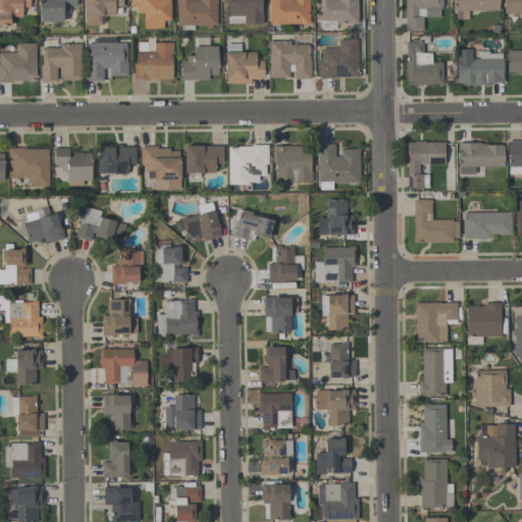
[(0,24),(0,0),(30,0),(30,7),(21,7),(21,15),(9,15),(9,24),(0,24)]
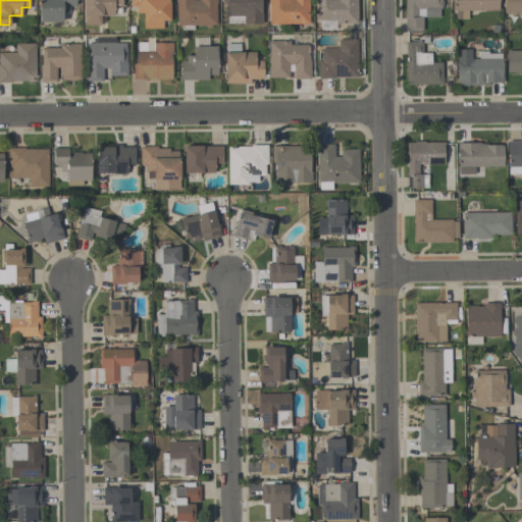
[(40,20),(40,18),(39,18),(39,0),(75,0),(75,5),(69,5),(69,11),(63,11),(63,20),(40,20)]
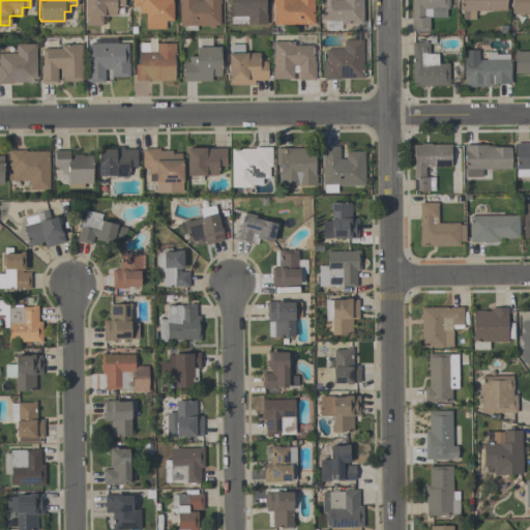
[(123,0),(124,6),(116,6),(116,15),(102,15),(102,25),(86,25),(86,15),(85,15),(85,0),(123,0)]
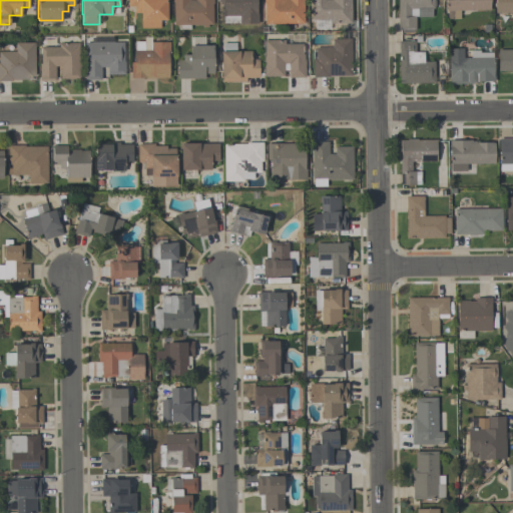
[(127,5),(127,0),(167,0),(167,18),(160,18),(160,27),(141,27),(141,12),(134,12),(134,5),(127,5)]
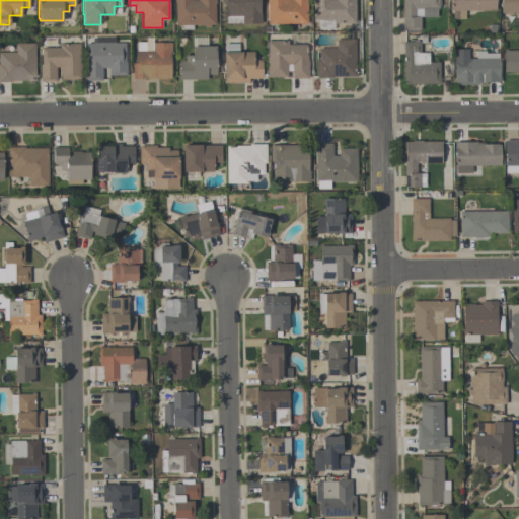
[(216,0),(216,3),(215,3),(215,24),(210,24),(210,26),(205,26),(205,24),(193,24),(193,29),(182,29),(182,24),(175,24),(175,1),(174,1),(174,0),(216,0)]
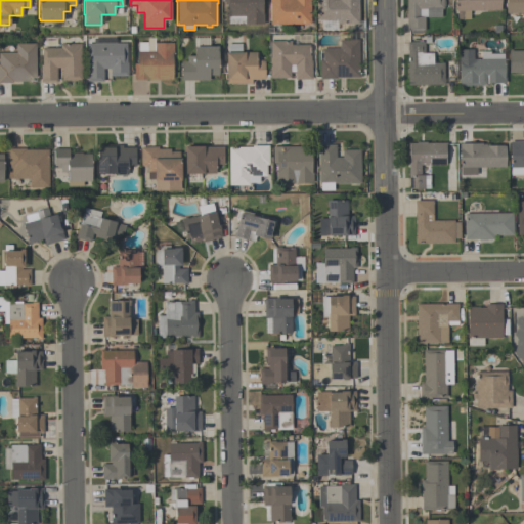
[(261,0),(261,13),(263,13),(263,23),(228,23),(228,3),(223,3),(223,0),(261,0)]
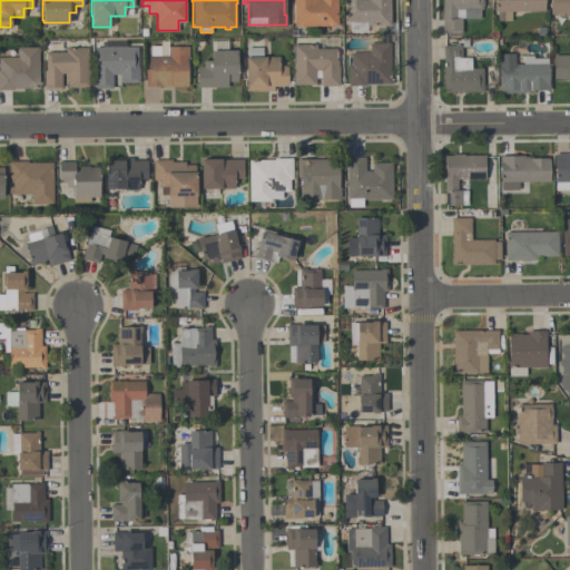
[(336,0),(336,26),(294,26),(294,3),(292,3),(292,0),(336,0)]
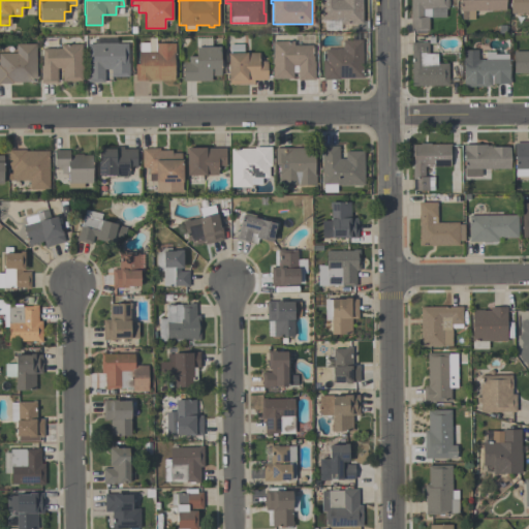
[(361,0),(362,24),(340,25),(340,21),(321,22),(320,4),(319,4),(319,0),(361,0)]
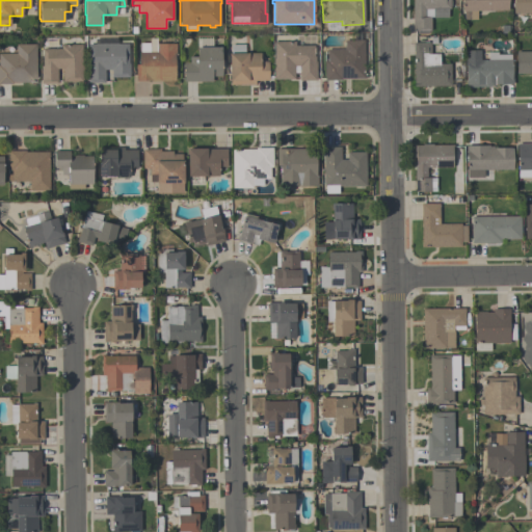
[(413,31),(413,0),(450,0),(450,8),(448,8),(448,18),(432,18),(432,9),(425,9),(425,18),(431,18),(431,30),(428,30),(426,33),(417,33),(417,31),(413,31)]
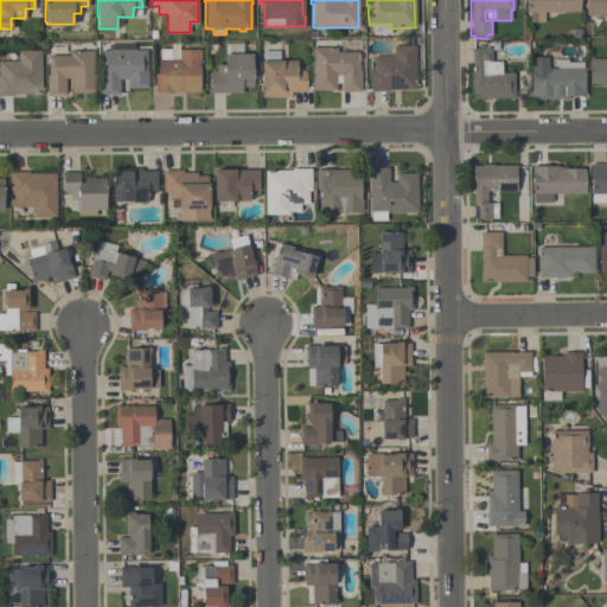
[(579,0),(580,11),(543,12),(543,21),(529,23),(529,13),(528,13),(526,0),(579,0)]
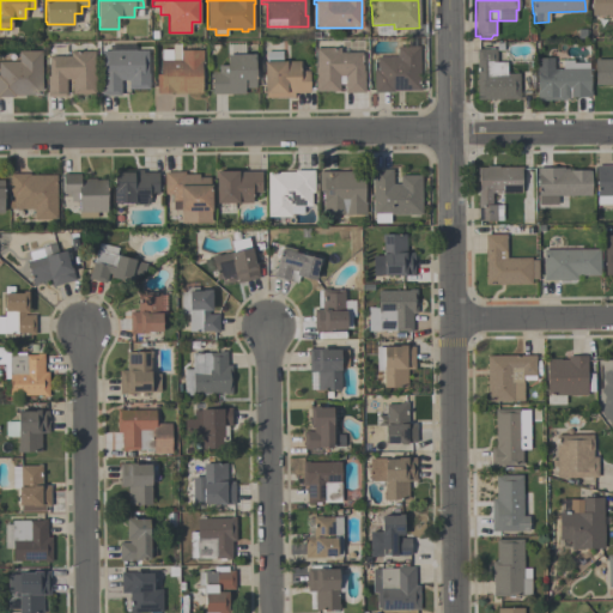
[(612,0),(612,14),(590,16),(590,0),(612,0)]
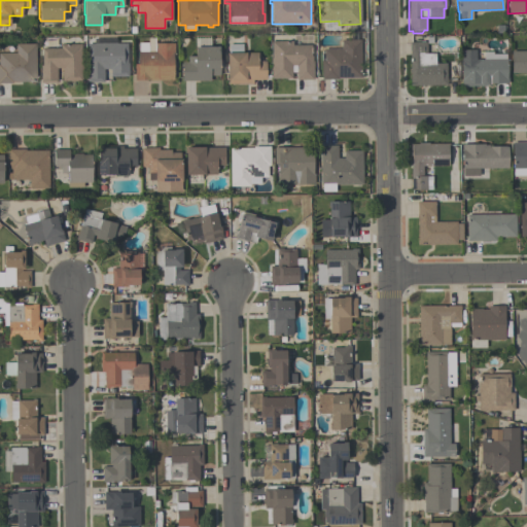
[(173,79),(135,79),(135,63),(138,63),(138,50),(138,42),(147,41),(147,37),(154,37),(154,42),(174,41),(174,50),(173,50),(173,79)]
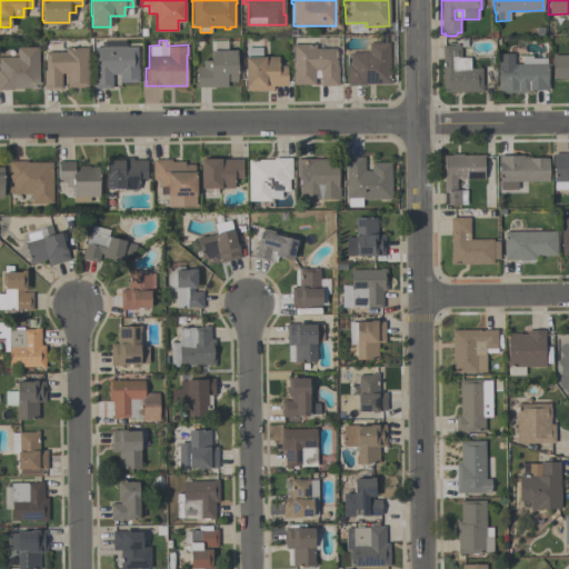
[(389,42),(390,83),(365,83),(365,85),(347,85),(347,66),(349,66),(349,52),(368,52),(368,43),(389,42)]
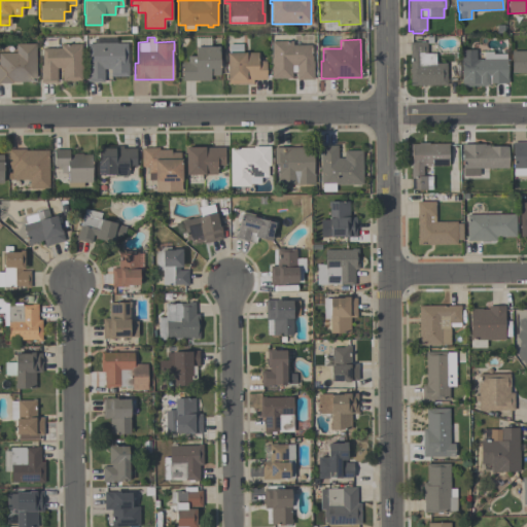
[(272,41),(292,41),(292,44),(311,44),(311,56),(312,56),(312,61),(313,61),(313,78),(296,78),(296,71),(291,71),(291,78),(271,78),(271,57),(272,57),(272,41)]
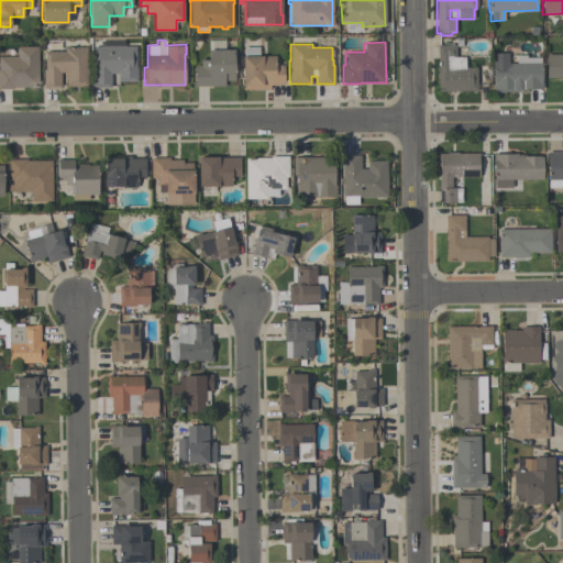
[(135,45),(135,66),(136,66),(136,80),(118,80),(118,73),(110,73),(111,87),(92,87),(92,69),(94,69),(92,46),(135,45)]
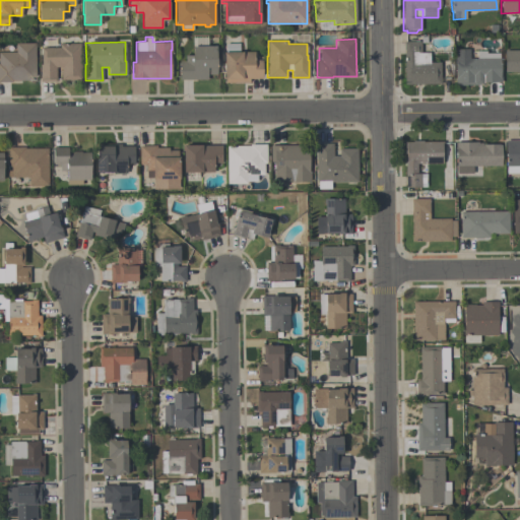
[(440,84),(404,84),(404,42),(420,42),(420,53),(430,53),(430,63),(440,63),(440,84)]
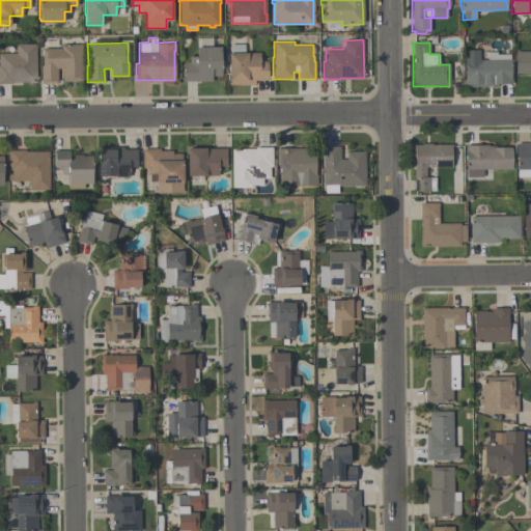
[(36,82),(12,82),(12,83),(0,83),(0,53),(16,53),(16,44),(36,44),(36,82)]
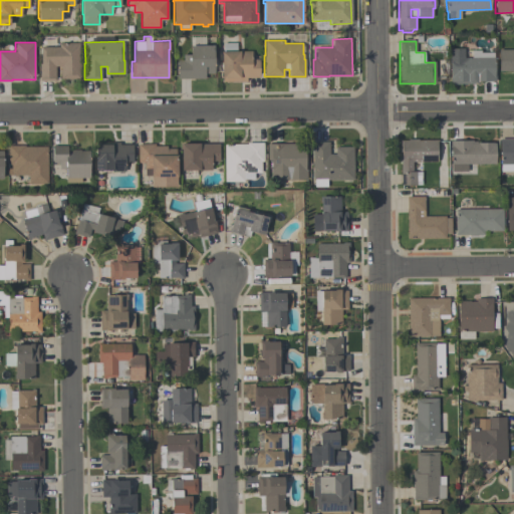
[(39,79),(39,63),(40,63),(40,46),(59,46),(59,42),(79,42),(79,74),(80,74),(80,78),(60,78),(60,65),(55,65),(55,79),(39,79)]
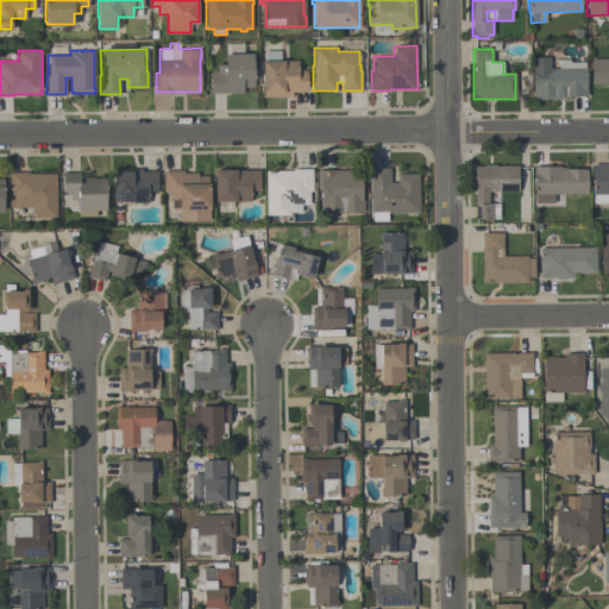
[(297,60),(297,69),(307,69),(307,90),(292,90),(292,95),(264,96),(264,92),(263,92),(262,60),(264,60),(264,51),(280,50),(280,60),(284,60),(297,60)]
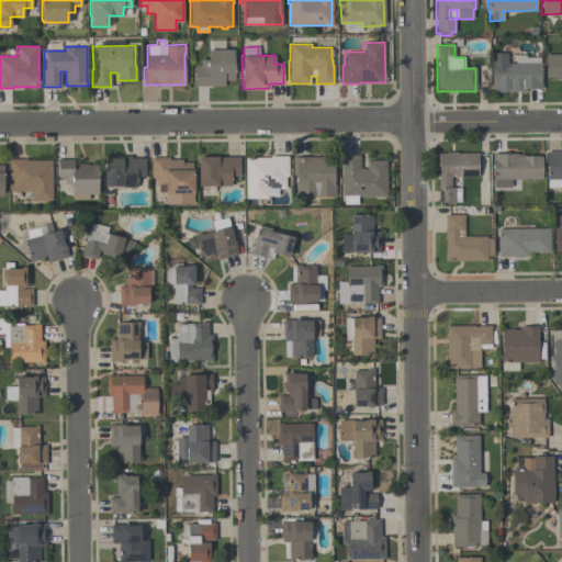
[(234,79),(224,79),(224,85),(194,85),(194,65),(200,65),(200,58),(209,58),(209,48),(234,48),(234,79)]
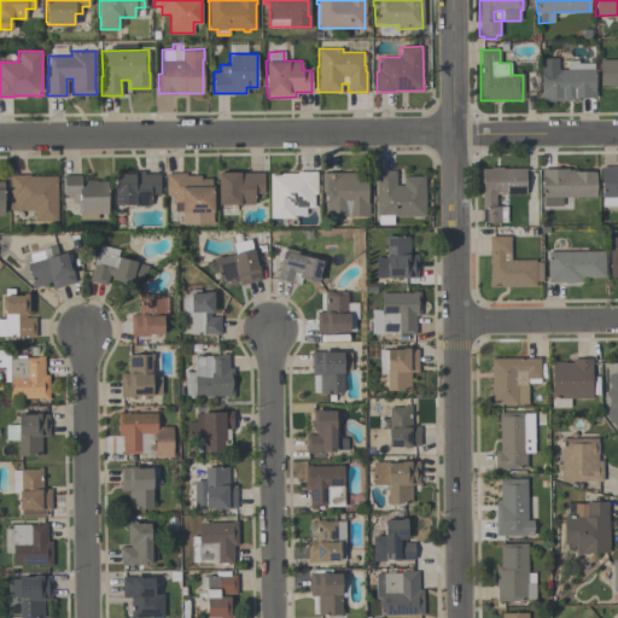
[(617,86),(599,86),(599,59),(617,58),(617,86)]
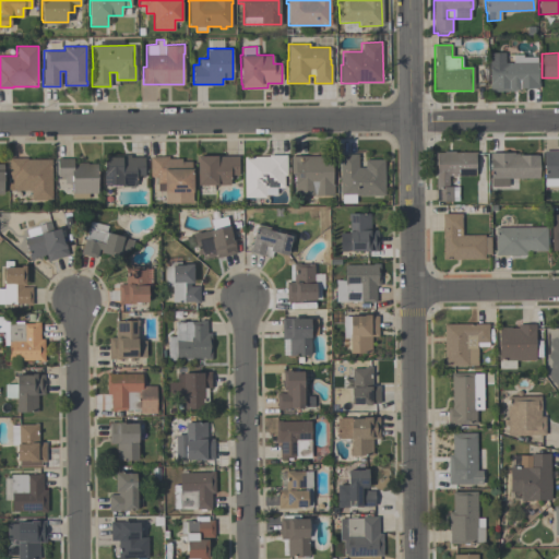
[(488,92),(488,84),(489,84),(489,63),(512,63),(512,55),(523,55),(523,57),(536,57),(537,62),(537,82),(538,82),(538,90),(518,90),(518,91),(513,91),(513,92),(488,92)]
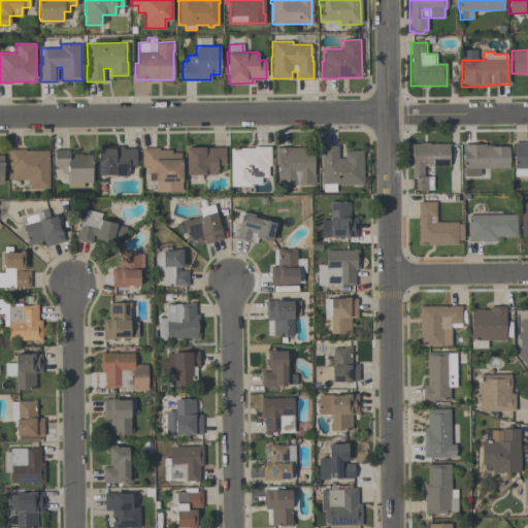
[(514,142),(527,142),(527,168),(527,176),(514,176),(514,142)]
